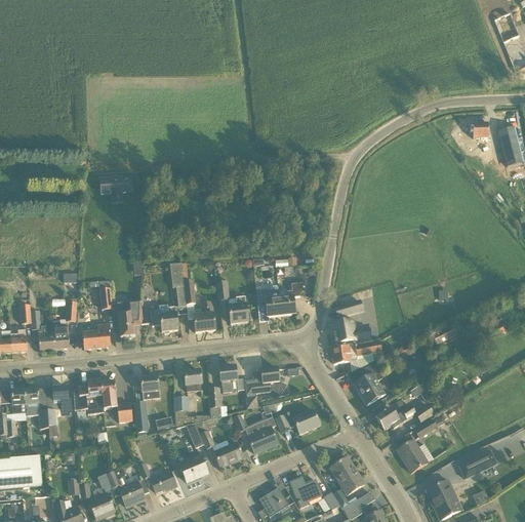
[(524,45),(512,14),(494,21),(512,63),(524,56),(524,45)]
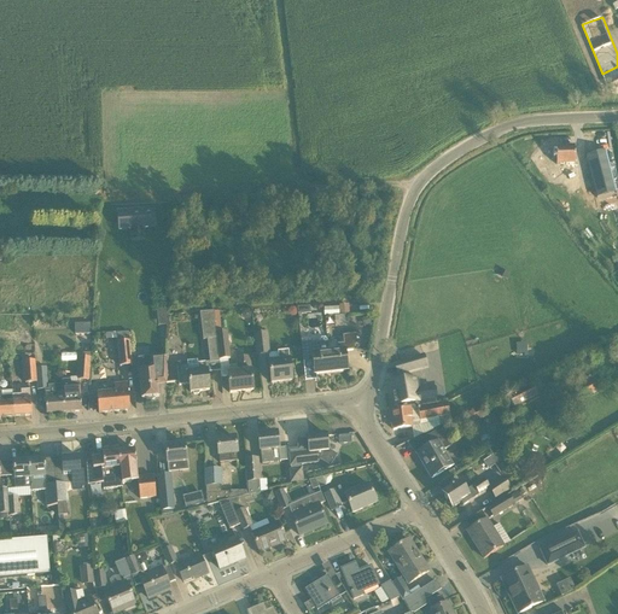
[(575,155),(575,142),(555,144),(557,156),(557,161),(565,161),(565,175),(576,175),(575,155)]
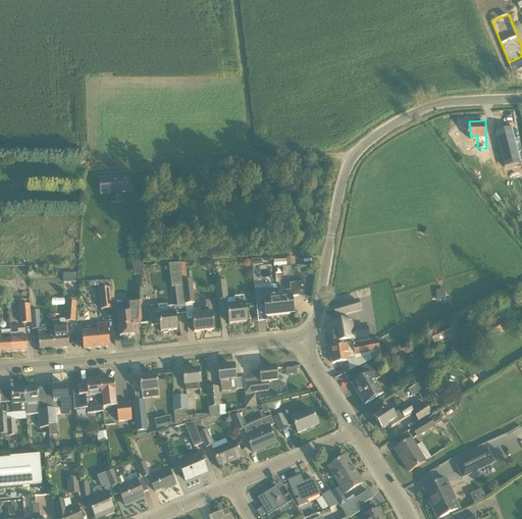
[(512,125),(496,131),(505,162),(521,157),(512,125)]
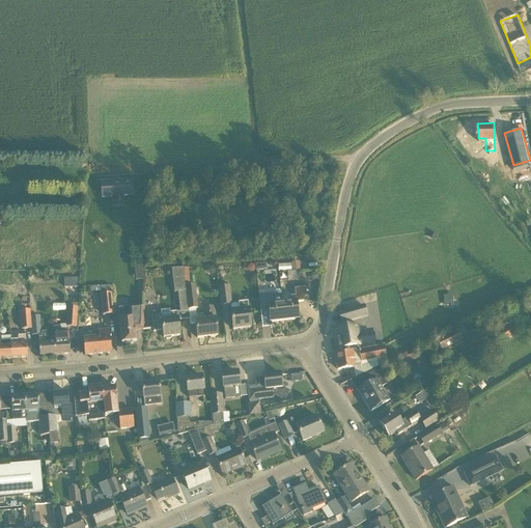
[(508,168),(516,209),(530,205),(523,165),(508,168)]
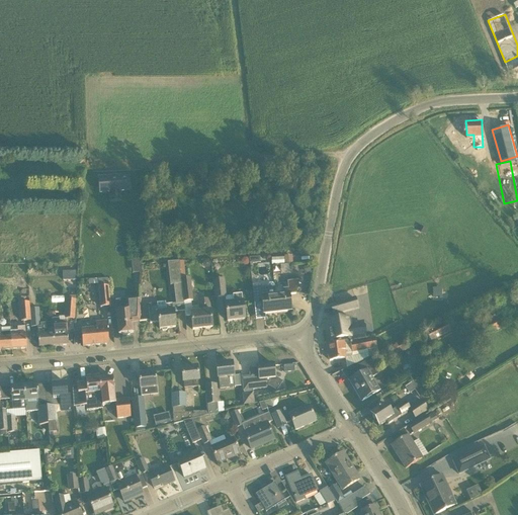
[(98,173),(98,187),(128,187),(128,173),(98,173)]
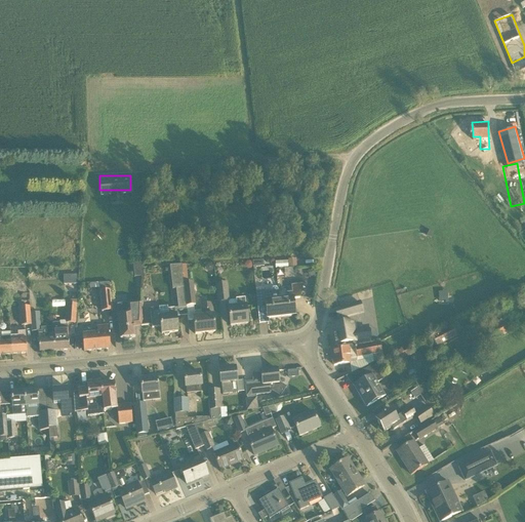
[(186,304),(194,303),(192,281),(188,282),(186,262),(182,263),(183,272),(182,272),(186,304)]
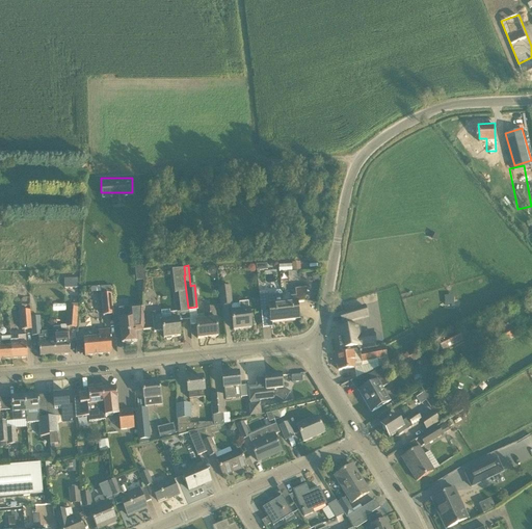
[(184,266),(171,267),(175,290),(179,290),(181,310),(188,309),(188,308),(184,275),(185,275),(184,266)]
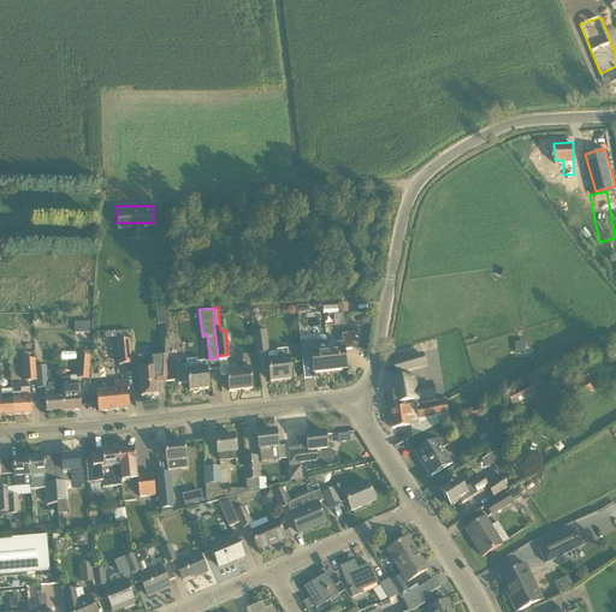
[(90,319),(73,320),(75,331),(90,331),(90,319)]
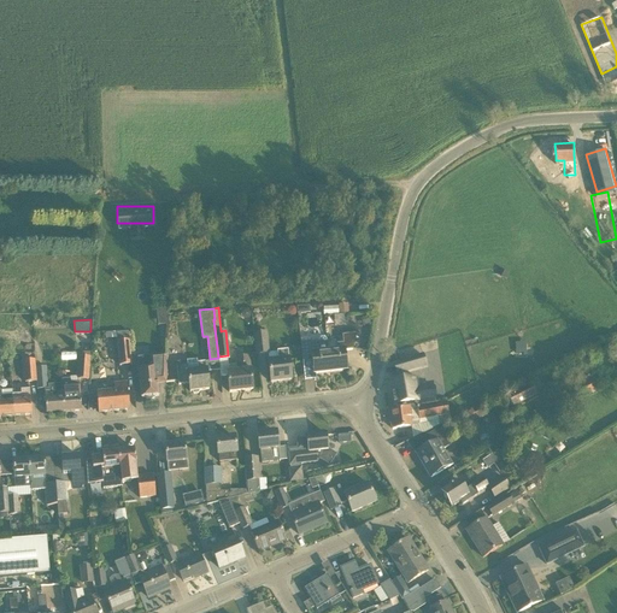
[(128,329),(117,330),(117,339),(119,363),(131,361),(128,329)]
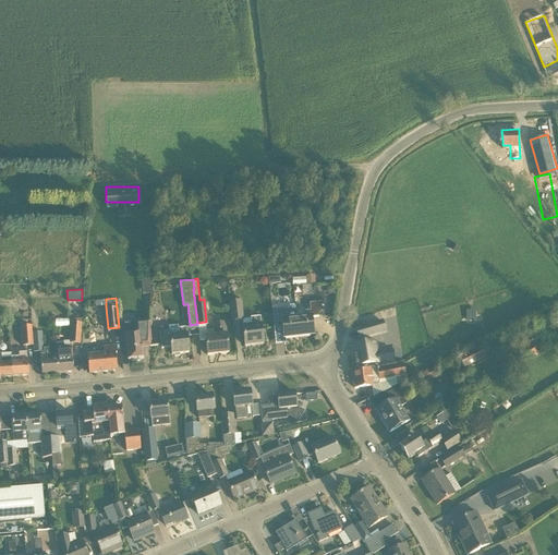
[(230,300),(232,317),(242,316),(240,298),(230,300)]
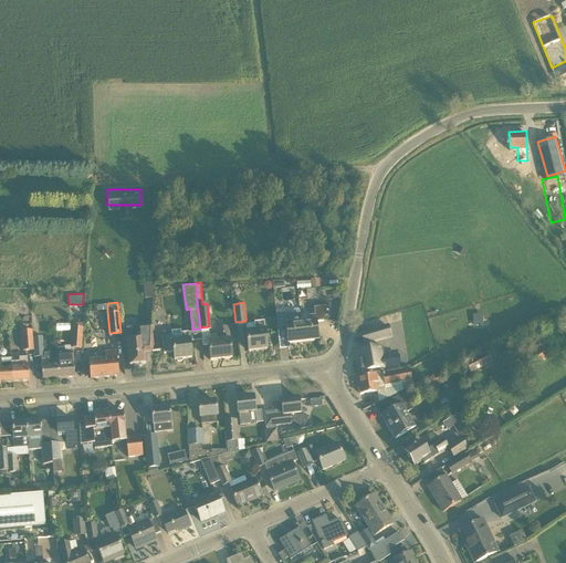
[(301,321),(303,340),(317,337),(316,319),(324,319),(326,303),(313,304),(314,313),(308,313),(308,320),(301,321)]
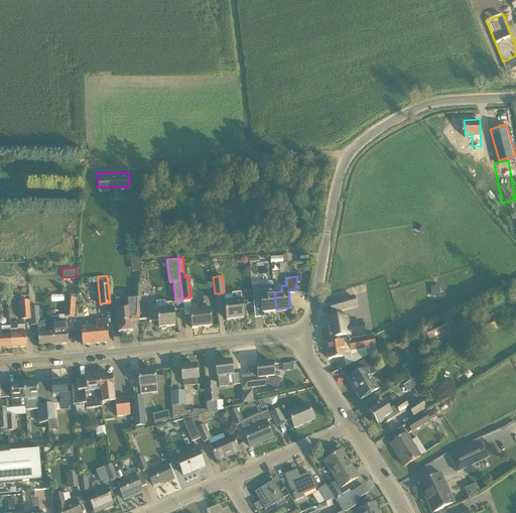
[(262,310),(276,309),(274,292),(273,282),(271,280),(267,280),(266,283),(260,284),(260,281),(251,281),(252,290),(253,300),(261,299),(262,310)]
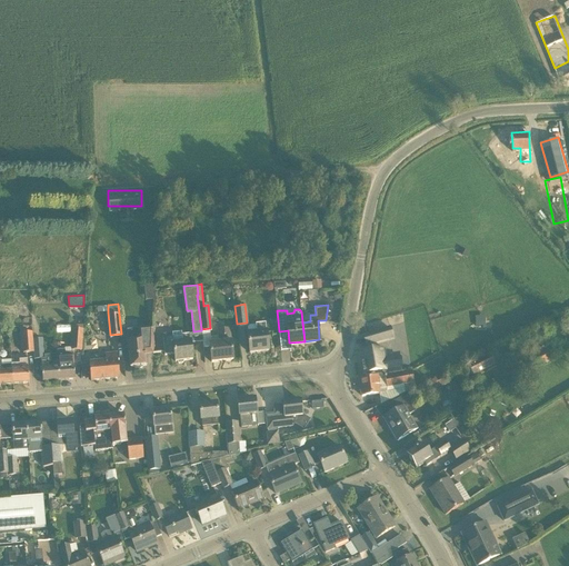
[(268,348),(266,320),(255,321),(256,330),(247,331),(249,350),(268,348)]
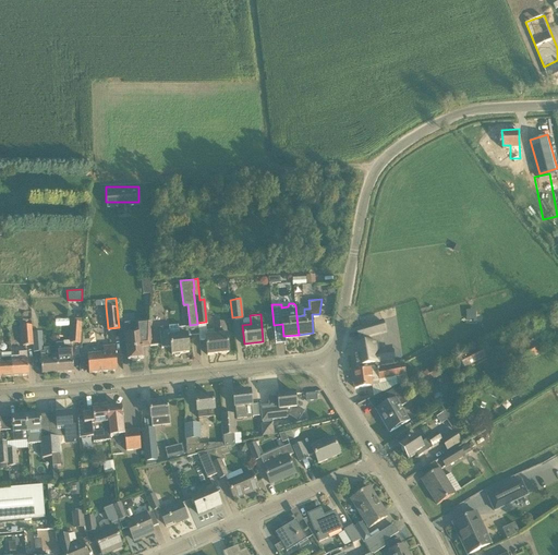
[(71,340),(79,341),(81,321),(81,316),(73,316),(73,320),(72,320),(70,338),(70,340),(71,340)]
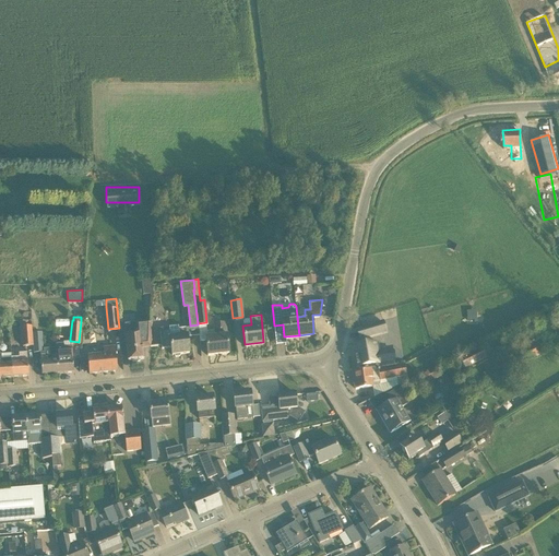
[(151,318),(125,321),(127,346),(128,357),(131,357),(132,359),(139,358),(140,356),(143,356),(142,345),(150,344),(151,344),(151,333),(151,318)]
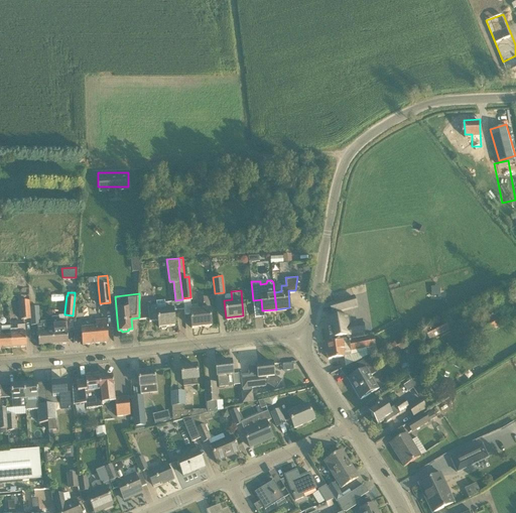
[(199,308),(189,309),(191,326),(212,324),(211,313),(209,294),(197,295),(199,308)]
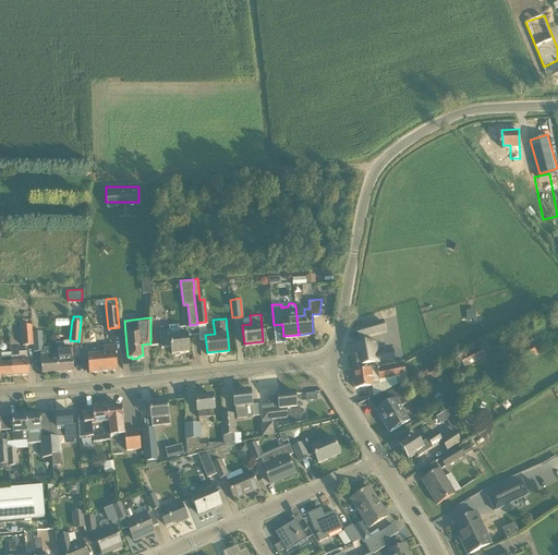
[(381,318),(368,323),(370,327),(372,333),(385,328),(384,323),(381,318)]
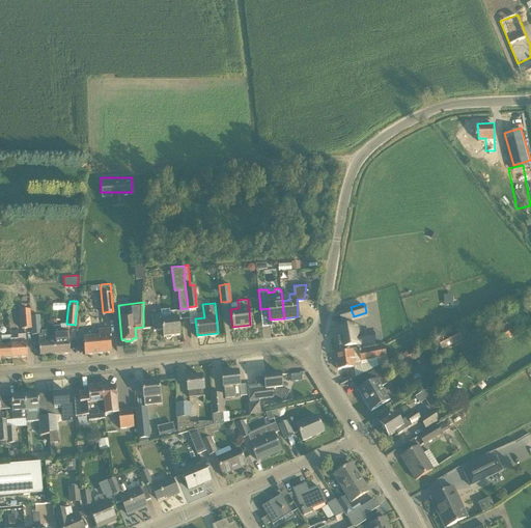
[(30,307),(20,308),(21,327),(31,326),(30,313),(30,307)]
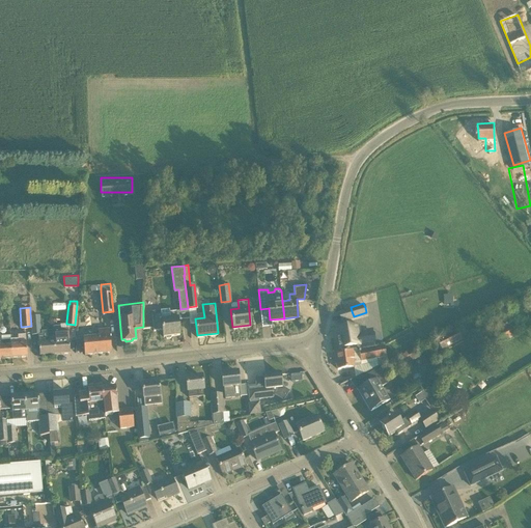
[(163,335),(165,334),(166,336),(170,336),(171,334),(179,333),(177,316),(176,309),(169,310),(169,307),(161,308),(161,312),(151,313),(152,318),(154,329),(162,328),(163,335)]
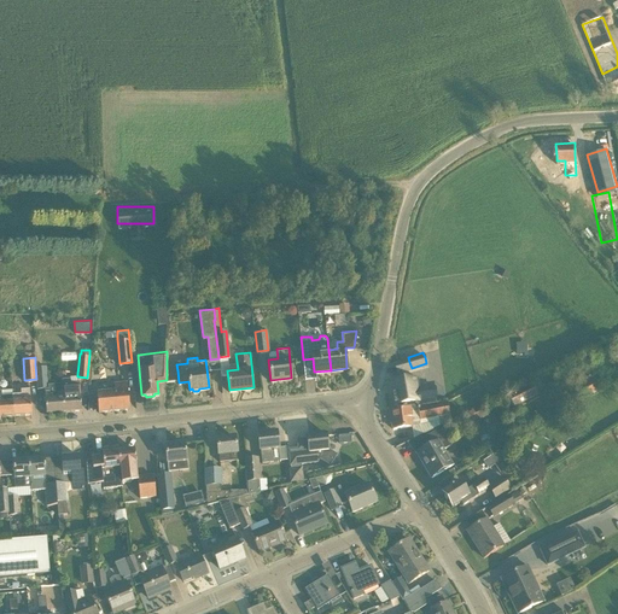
[(45,386),(46,386),(46,382),(46,364),(35,364),(36,379),(36,386),(45,386)]
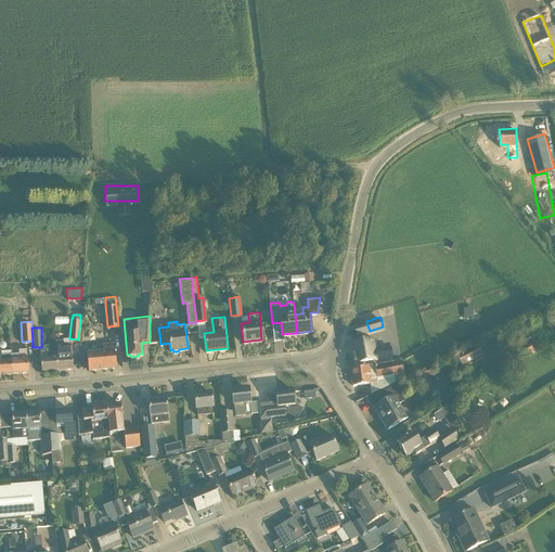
[(57,368),(73,367),(72,345),(71,338),(69,338),(69,336),(63,336),(63,338),(55,338),(55,349),(57,368)]
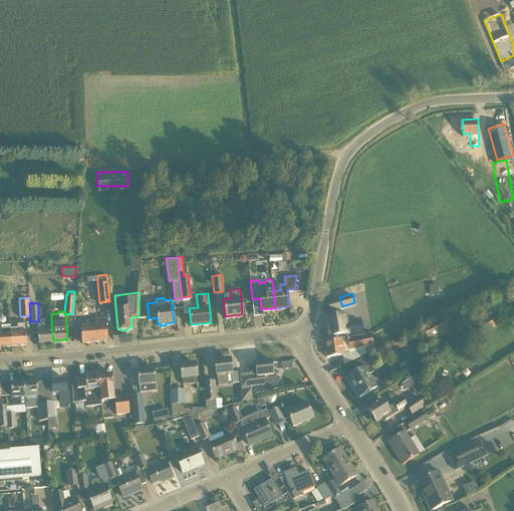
[(347,312),(325,316),(328,335),(330,334),(330,338),(361,333),(363,332),(362,329),(363,329),(361,320),(348,322),(347,312)]
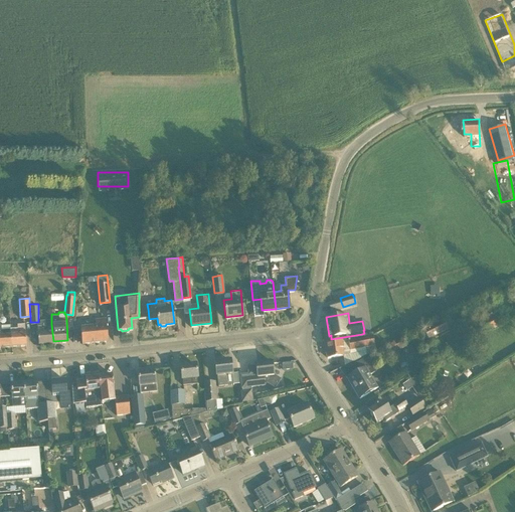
[(486,331),(498,325),(493,315),(481,322),(486,331)]
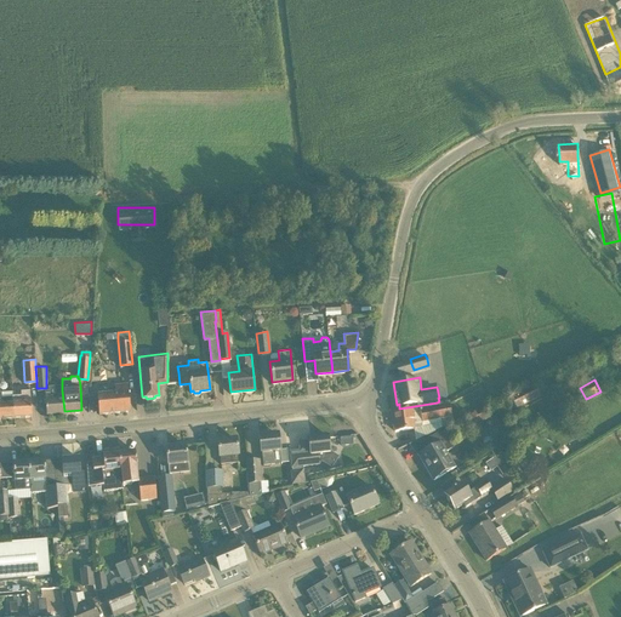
[(130,409),(129,396),(127,382),(114,383),(115,390),(97,393),(98,412),(130,409)]
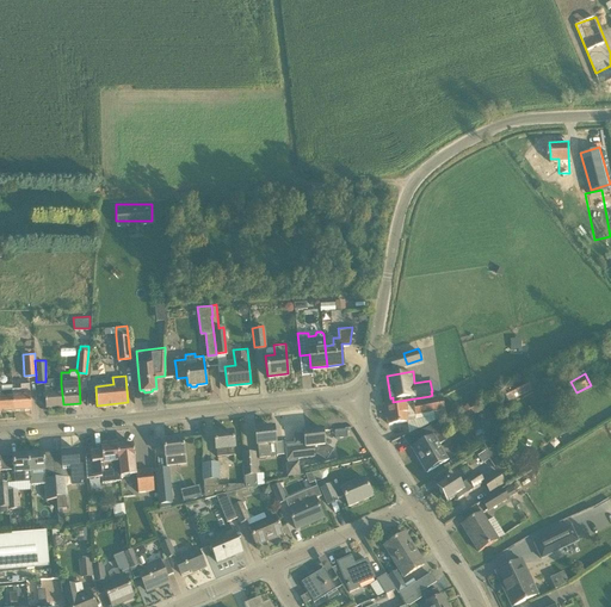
[(507,401),(531,389),(525,376),(501,388),(507,401)]
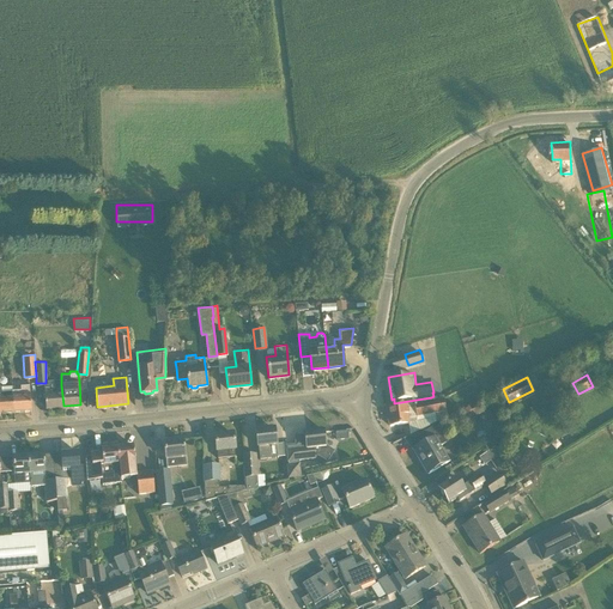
[(61,385),(53,387),(53,379),(46,379),(46,383),(44,383),(46,407),(64,406),(61,385)]
